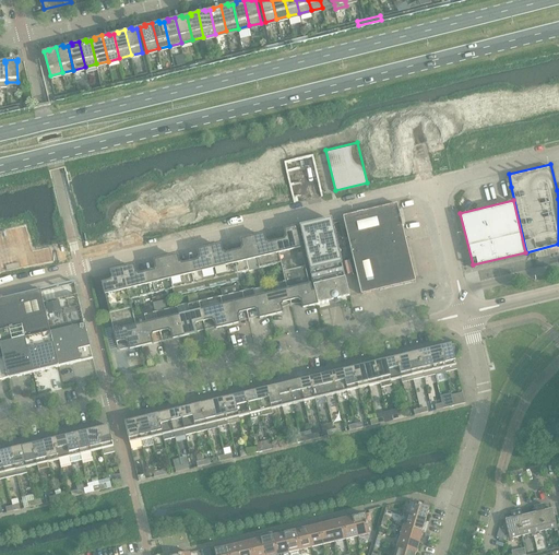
[(396,201),(343,214),(361,291),(415,279),(396,201)]
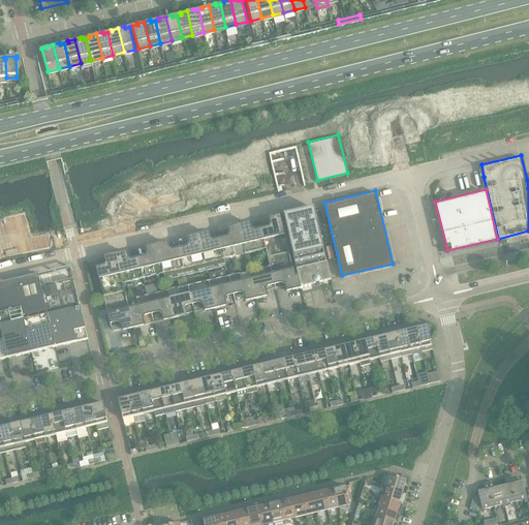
[(324,251),(313,205),(283,212),(293,258),(294,258),(298,273),(301,285),(315,281),(317,281),(319,281),(331,278),(323,251),(324,251)]
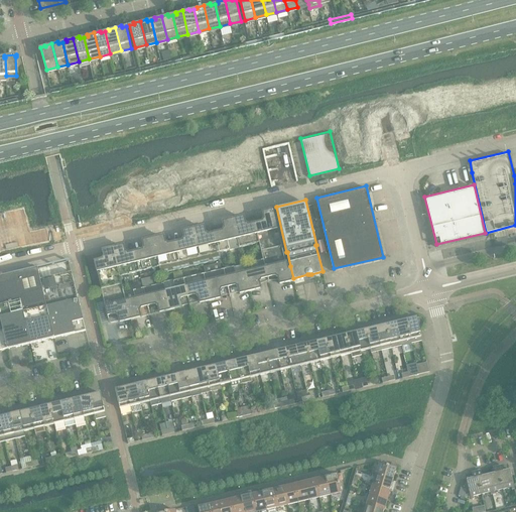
[(263,218),(262,219),(263,220),(255,222),(259,240),(261,248),(281,243),(273,208),(262,211),(264,218),(263,218)]
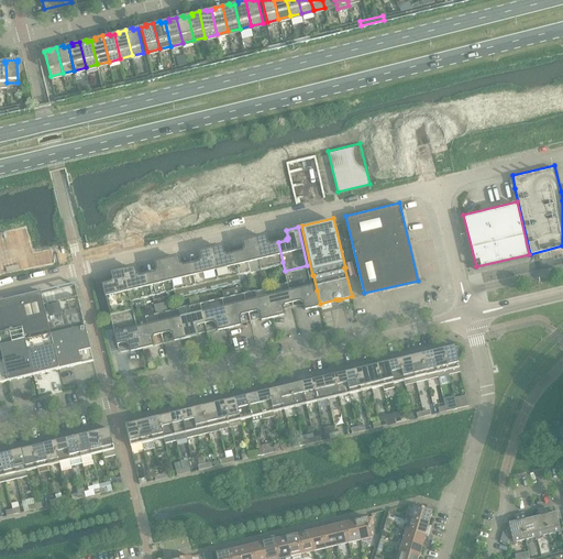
[(265,234),(254,238),(261,267),(283,262),(278,242),(269,244),(269,243),(268,242),(267,242),(265,234)]
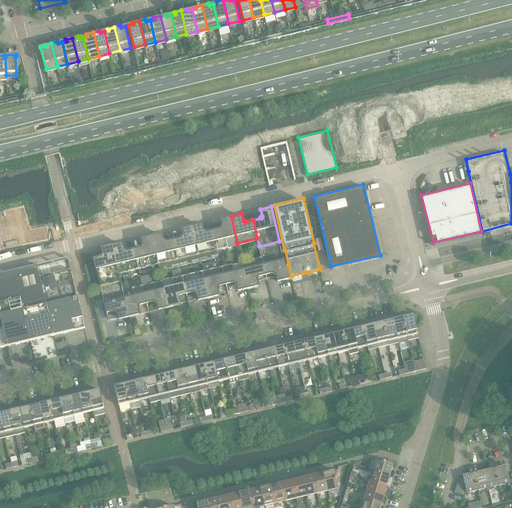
[(221,227),(213,229),(217,247),(237,243),(231,216),(221,218),(222,225),(221,225),(221,226),(221,227)]
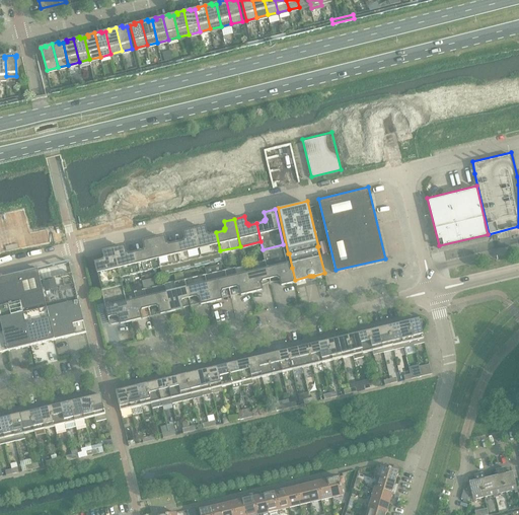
[(204,226),(194,228),(202,264),(222,259),(220,250),(216,232),(208,234),(208,233),(207,232),(206,233),(204,226)]
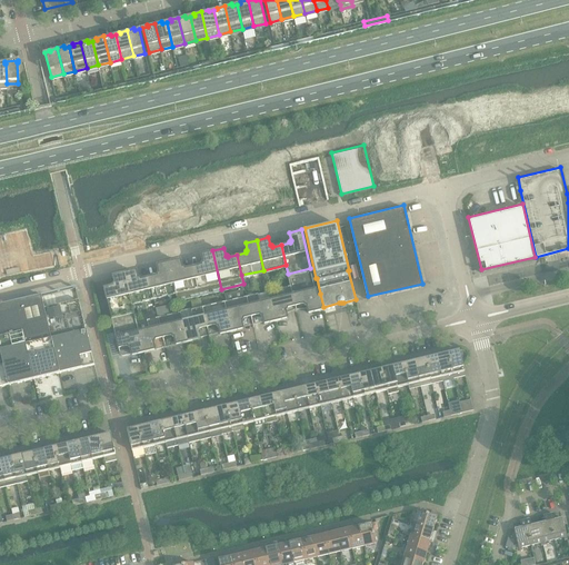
[(201,254),(203,260),(202,261),(201,263),(201,264),(192,266),(199,295),(221,289),(212,250),(201,254)]
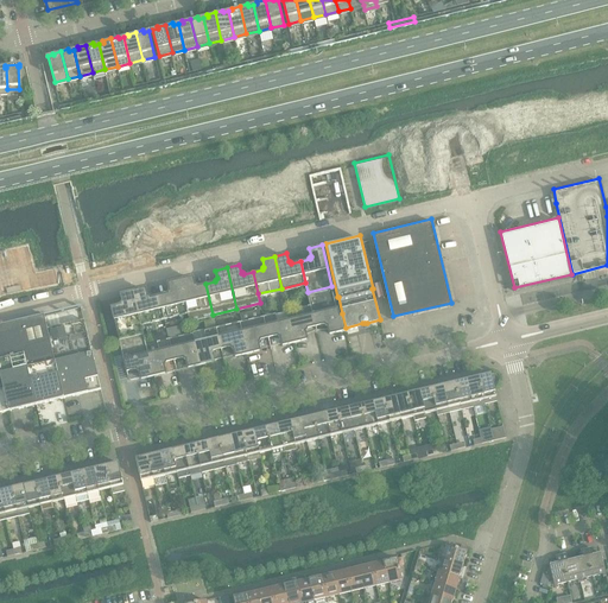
[(192,275),(179,279),(187,310),(189,319),(213,315),(206,284),(197,285),(196,285),(195,284),(194,284),(192,275)]
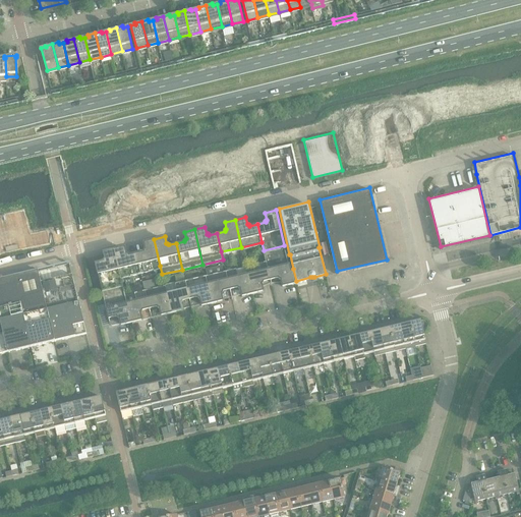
[(405,238),(390,240),(392,251),(407,249),(405,238)]
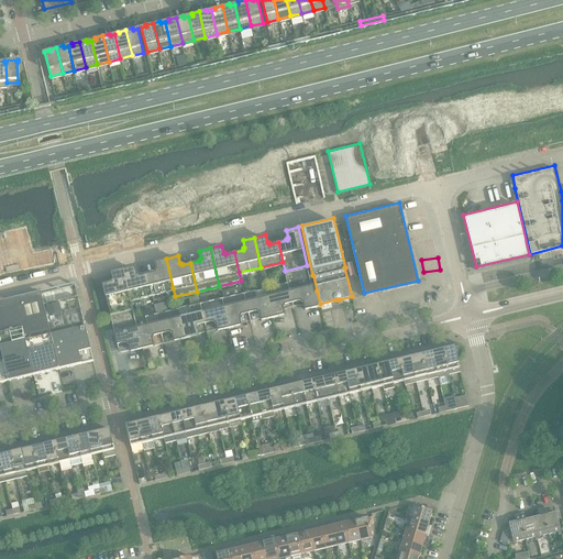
[(173,287),(166,259),(155,261),(157,269),(156,269),(155,270),(155,271),(146,273),(152,293),(173,287)]
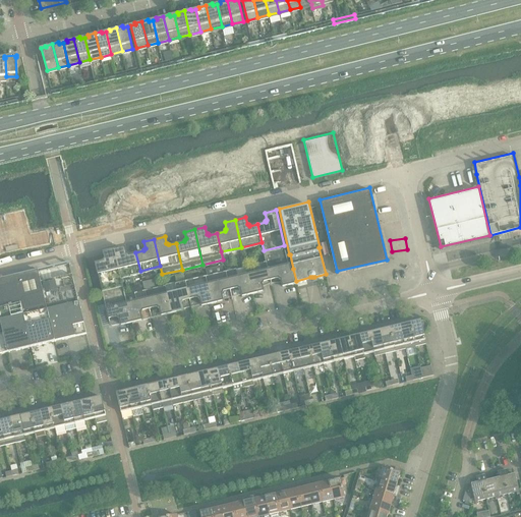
[(284,245),(264,250),(266,260),(270,278),(278,276),(278,277),(280,277),(282,283),(282,284),(296,281),(293,269),(290,270),(284,245)]
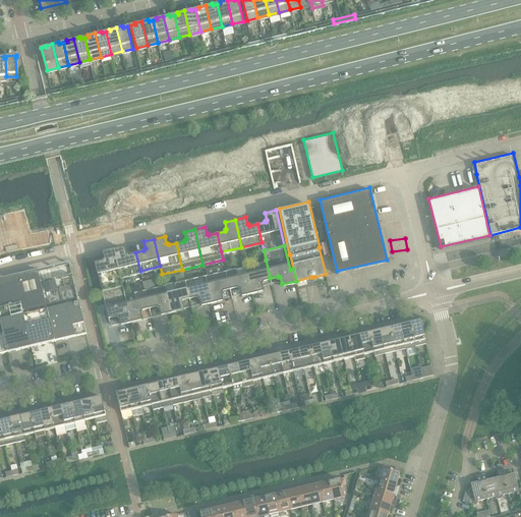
[(124,246),(113,248),(120,276),(140,271),(135,252),(128,254),(128,253),(126,252),(124,246)]
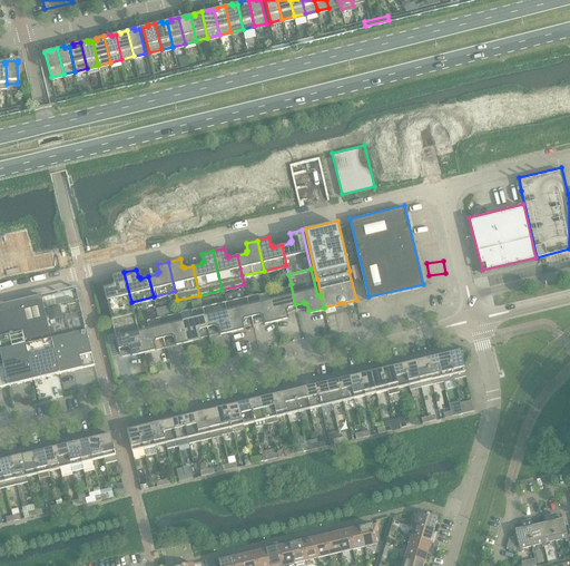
[(114,285),(105,286),(111,316),(134,311),(131,302),(124,272),(112,274),(115,282),(114,283),(114,284),(114,285)]
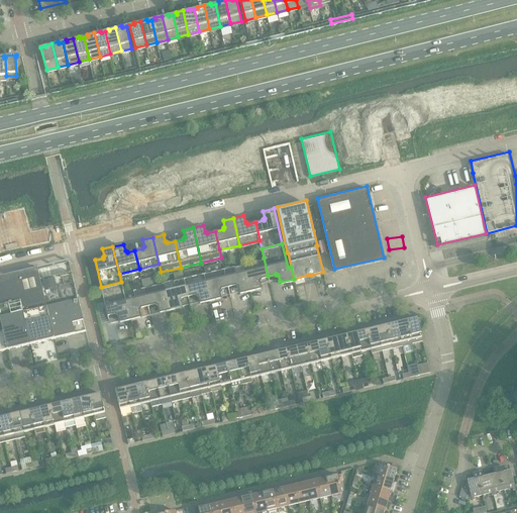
[(264,258),(253,261),(255,269),(245,272),(249,289),(261,287),(259,280),(260,280),(261,278),(268,276),(264,258)]
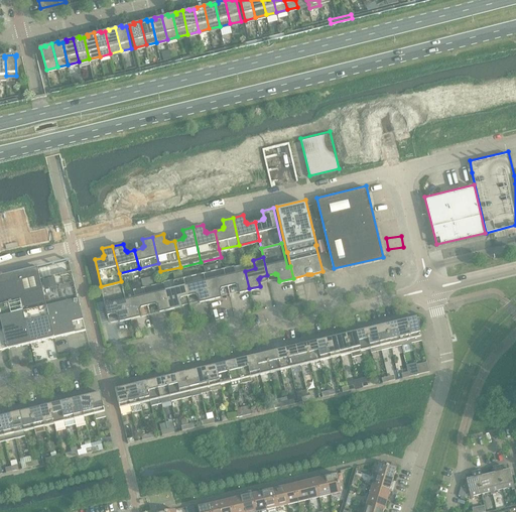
[(222,259),(202,264),(204,271),(210,298),(220,295),(220,294),(218,288),(219,288),(220,287),(220,286),(227,284),(223,267),(222,259)]
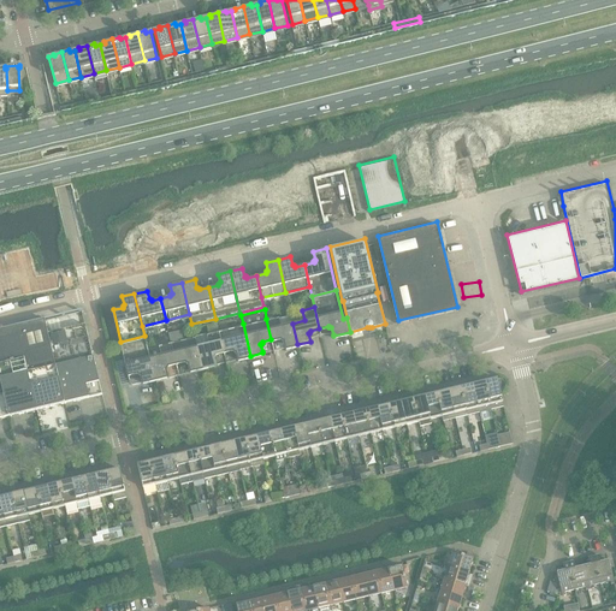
[(45,315),(16,322),(36,407),(64,399),(47,330),(45,315)]
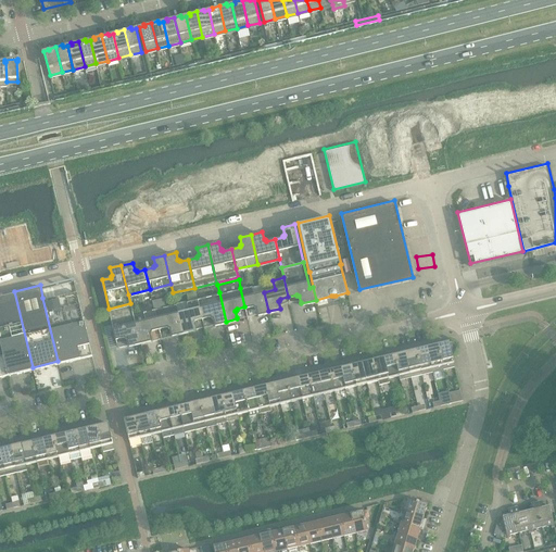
[(251,285),(240,288),(244,306),(253,304),(254,305),(255,306),(256,306),(257,314),(268,311),(264,292),(253,295),(251,285)]
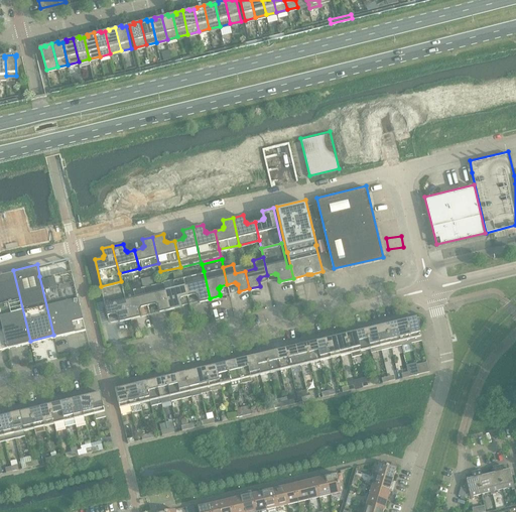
[(72,269),(39,276),(53,335),(86,328),(86,327),(85,327),(72,269)]
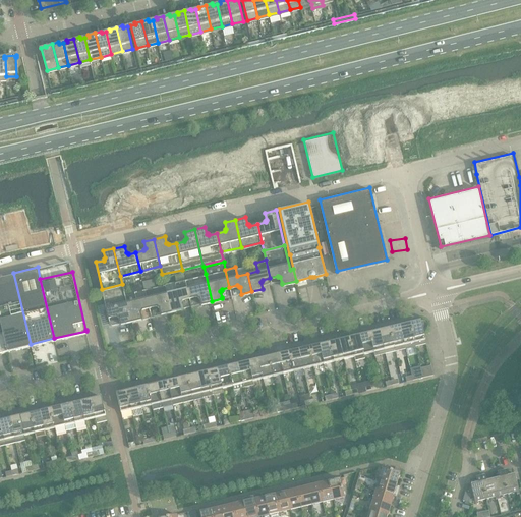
[(13,273),(0,276),(0,351),(31,344),(13,273)]
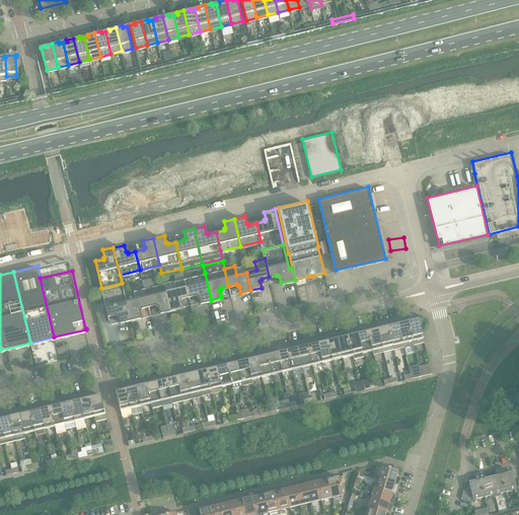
[(205,273),(184,278),(189,296),(197,294),(197,295),(198,295),(199,295),(201,302),(211,300),(205,273)]
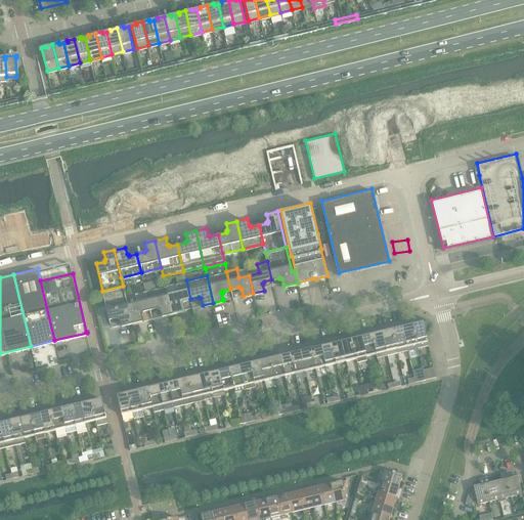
[(156,288),(154,279),(143,282),(145,291),(151,315),(162,313),(162,315),(172,312),(166,286),(156,288)]
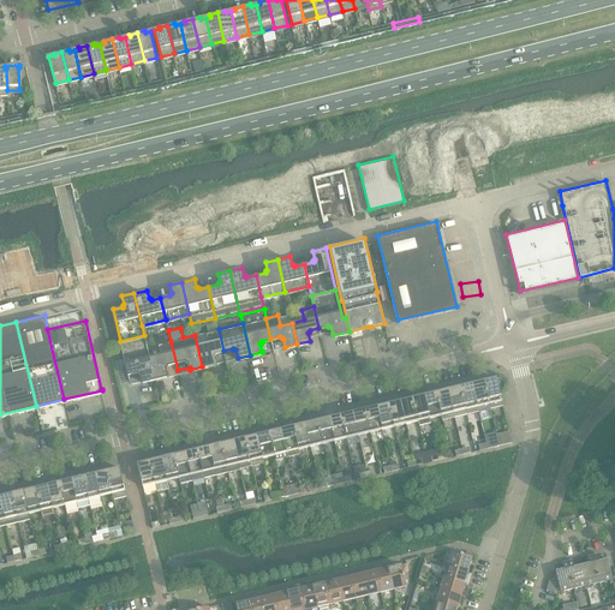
[(224,351),(219,329),(195,335),(202,366),(214,364),(214,362),(226,358),(224,351)]
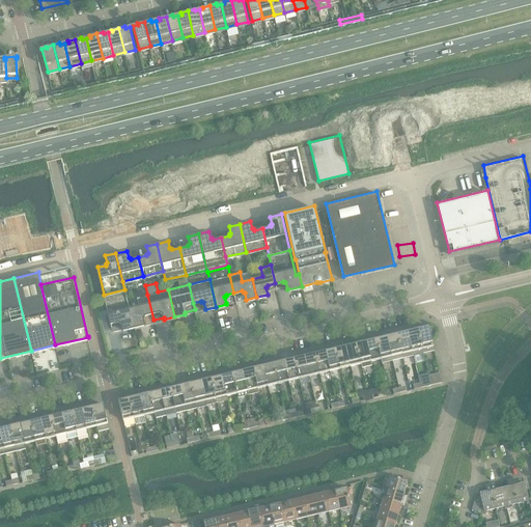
[(124,289),(104,295),(110,323),(118,321),(119,322),(120,322),(121,322),(122,329),(133,327),(127,299),(124,289)]
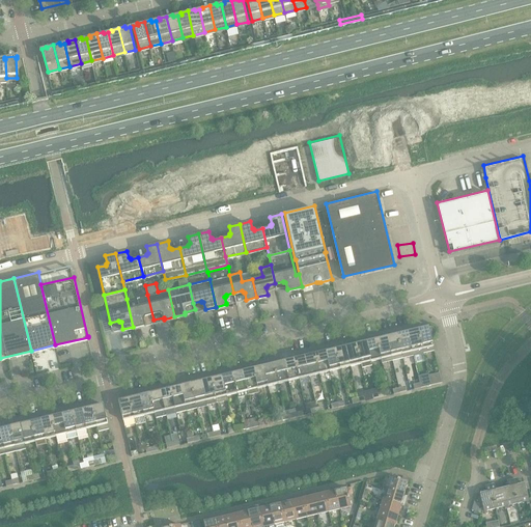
[(147,295),(127,299),(133,327),(144,324),(143,322),(154,320),(147,295)]
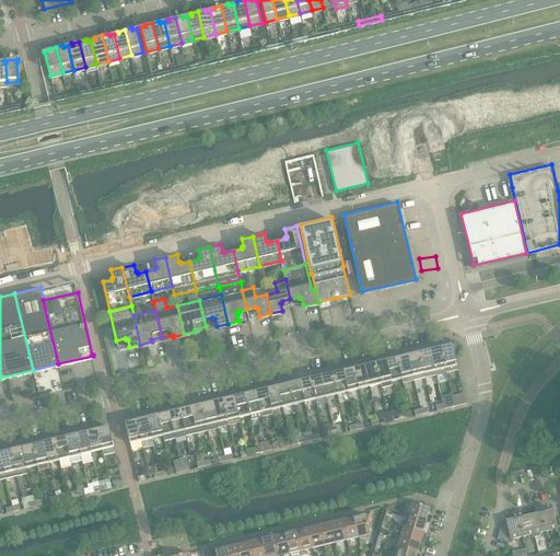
[(452,342),(441,345),(446,369),(457,367),(455,355),(458,349),(458,348),(458,347),(458,346),(458,345),(457,344),(457,343),(456,343),(455,342),(454,342),(453,342),(452,342)]
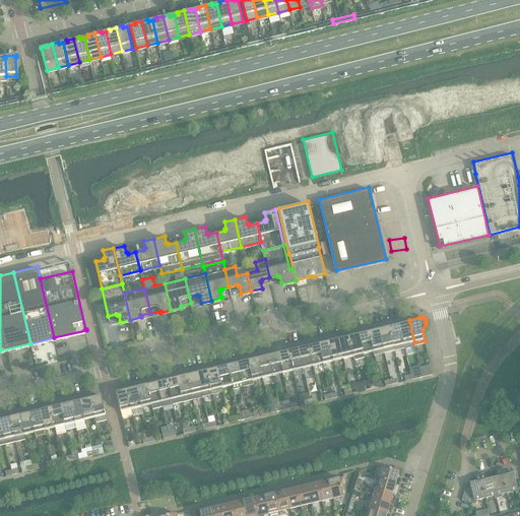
[(409,320),(399,322),(404,345),(414,342),(409,320)]
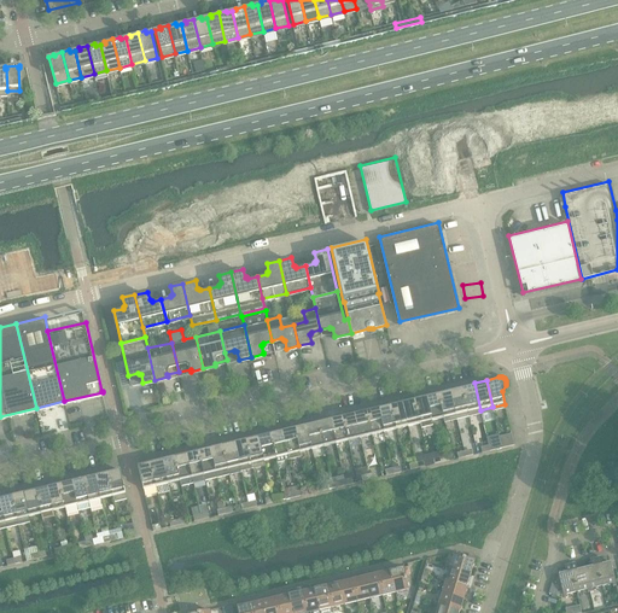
[(474,383),(462,385),(468,413),(481,410),(474,383)]
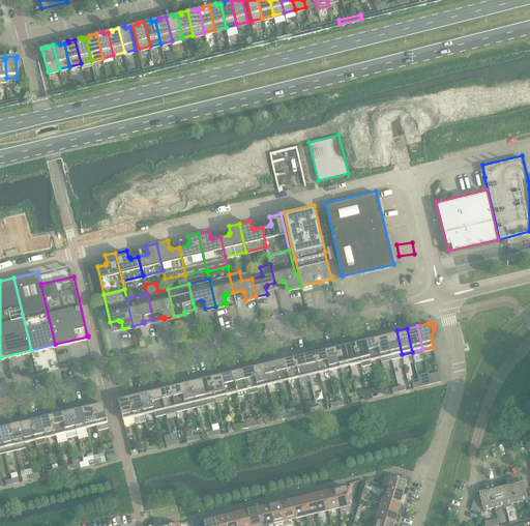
[(396,330),(386,333),(391,356),(402,354),(396,330)]
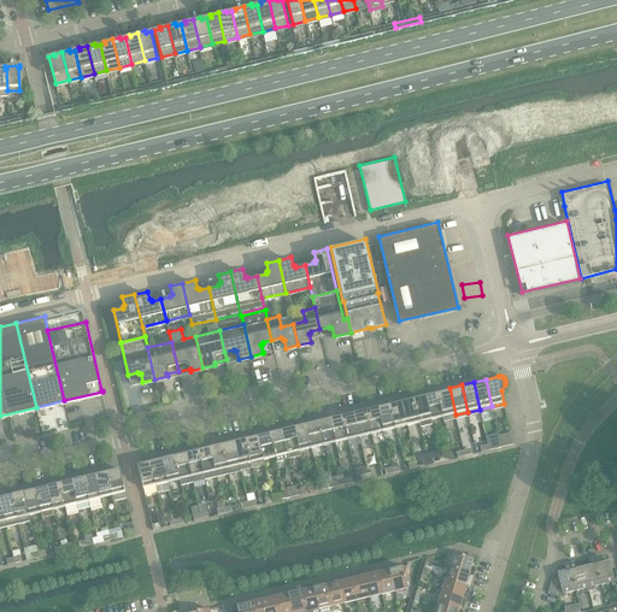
[(450,388),(438,390),(442,413),(444,418),(456,415),(450,388)]
